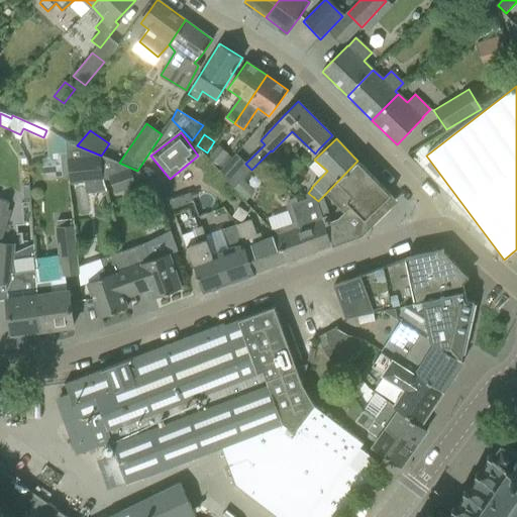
[(77,145),(66,141),(67,152),(70,176),(71,184),(104,180),(102,175),(101,156),(77,145)]
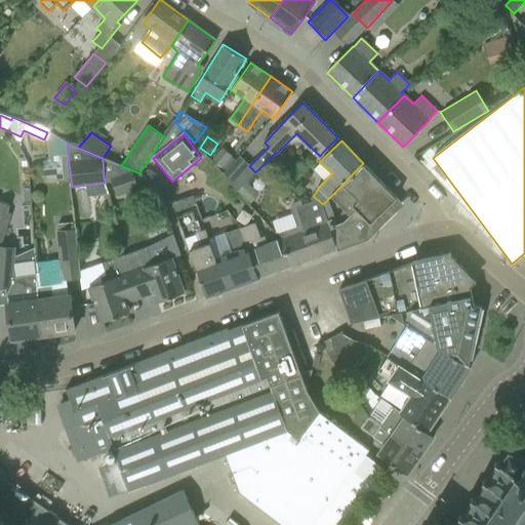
[(224,150),(212,162),(220,169),(232,157),(224,150)]
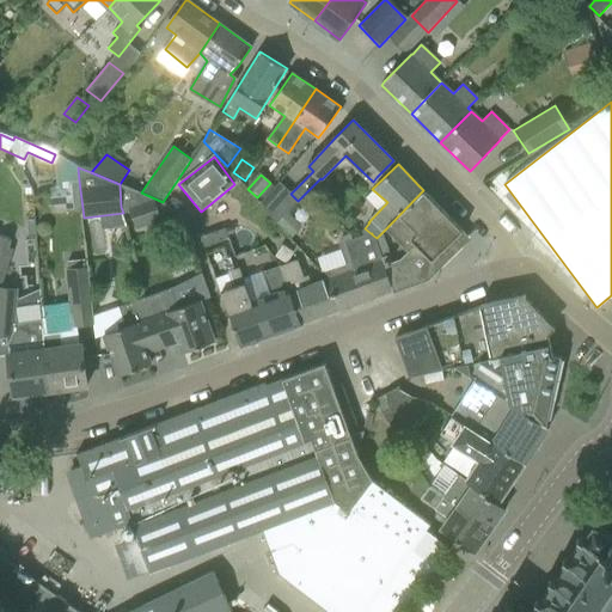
[(66,210),(83,208),(79,181),(63,182),(63,188),(50,190),(53,207),(65,204),(66,210)]
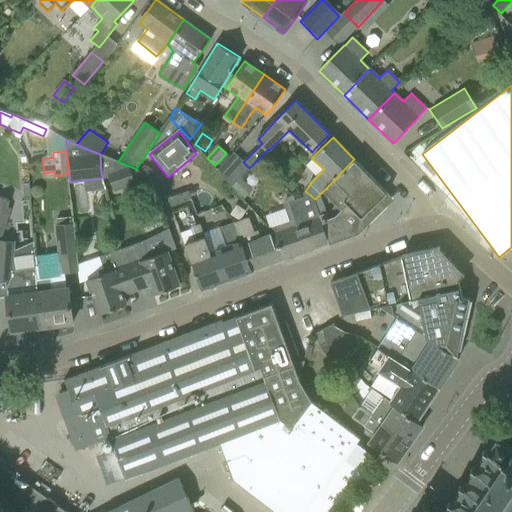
[(249,168),(243,162),(234,153),(215,172),(231,187),(239,178),(249,168)]
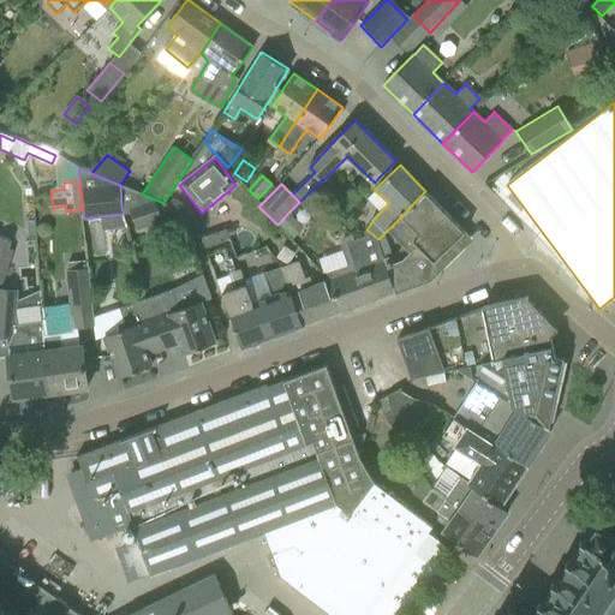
[(166,204),(120,185),(121,208),(124,214),(142,213),(148,227),(163,221),(162,220),(174,216),(166,204)]
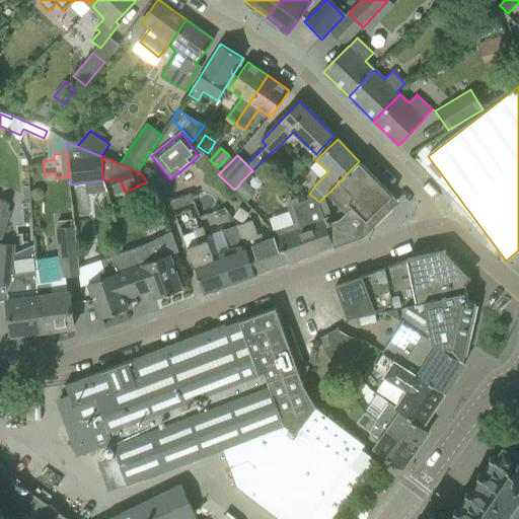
[(327,217),(323,219),(334,247),(334,248),(363,237),(391,210),(385,204),(392,197),(378,181),(359,161),(325,196),(344,214),(340,221),(330,223),(327,217)]
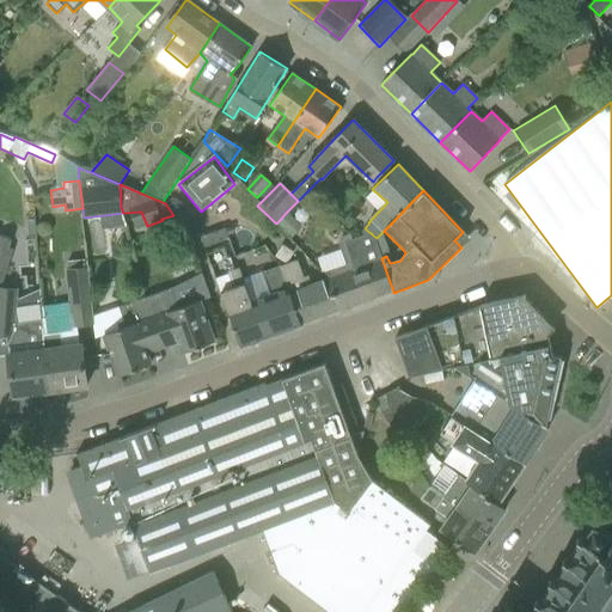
[(286,213),(276,224),(287,234),(298,224),(286,213)]
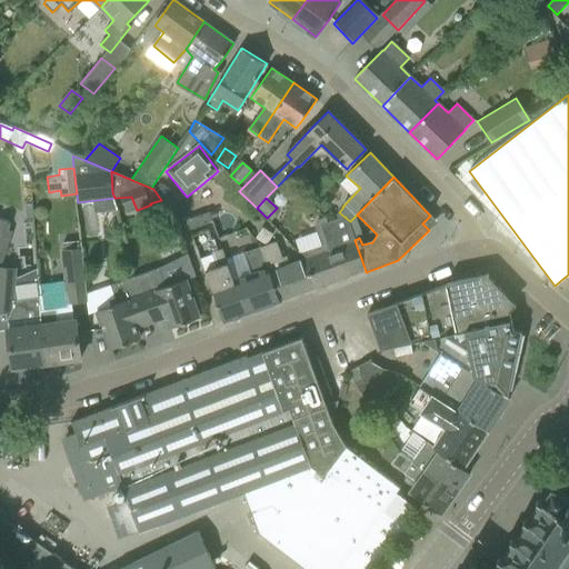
[(209,212),(190,219),(195,228),(212,222),(209,212)]
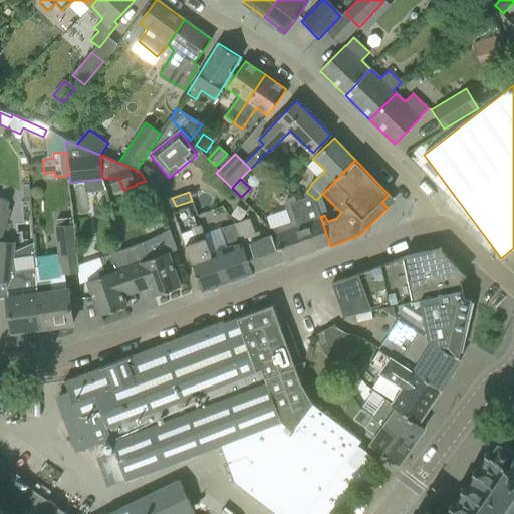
[(294,197),(287,199),(284,205),(289,222),(273,228),(275,234),(285,262),(329,245),(312,197),(312,196),(311,196),(299,200),(295,201),(294,197)]
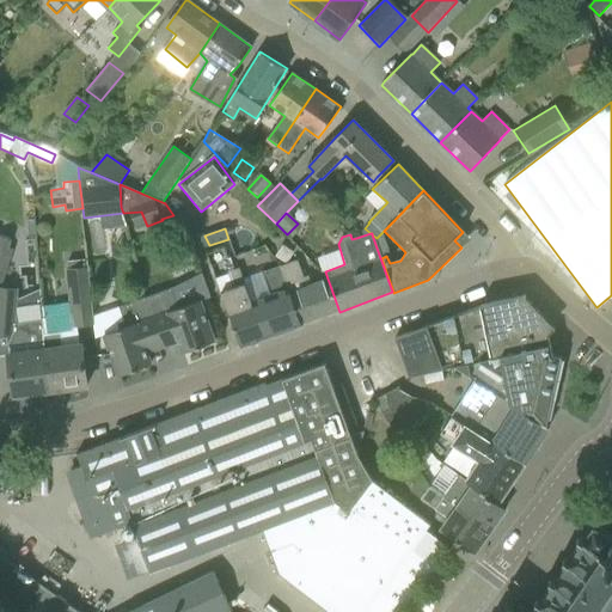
[(0,270),(7,251),(11,239),(0,234),(0,270)]
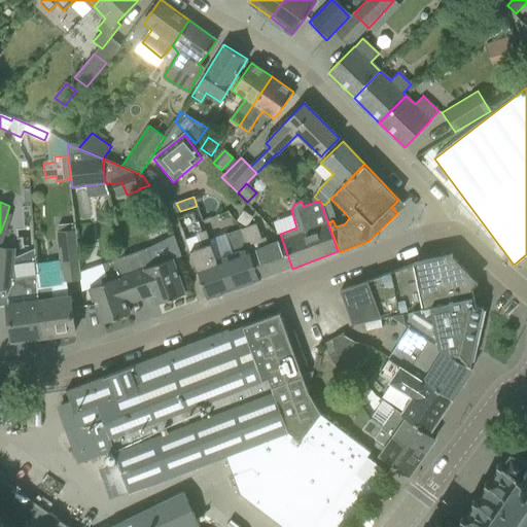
[(60,260),(36,264),(37,280),(37,284),(38,290),(43,337),(60,334),(63,337),(70,336),(72,332),(75,331),(70,295),(68,296),(66,280),(80,278),(76,247),(75,224),(58,226),(59,250),(60,260)]
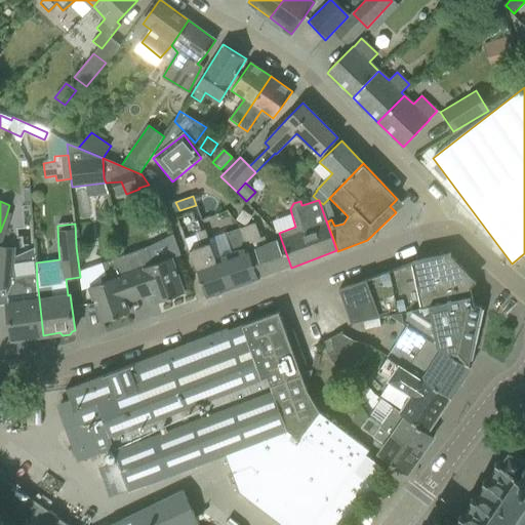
[(241,229),(258,279),(291,268),(281,239),(267,244),(265,238),(260,239),(254,224),(241,229)]
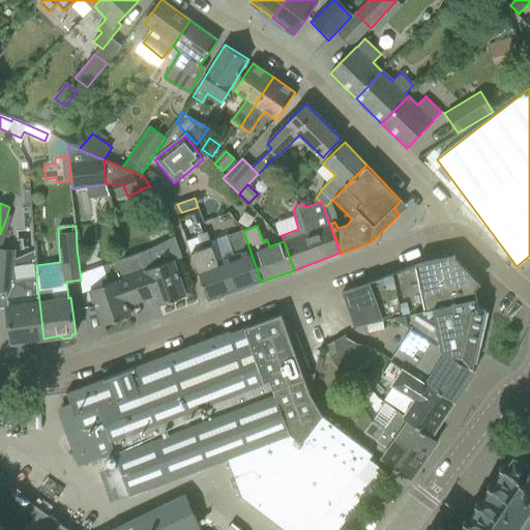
[(215,262),(227,294),(261,282),(243,231),(227,237),(234,256),(217,261),(215,262)]
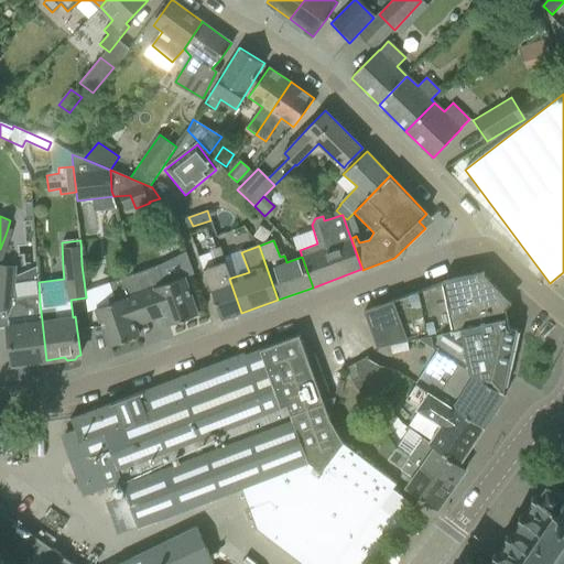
[(204,270),(223,321),(241,313),(229,279),(231,278),(220,247),(209,251),(215,266),(204,270)]
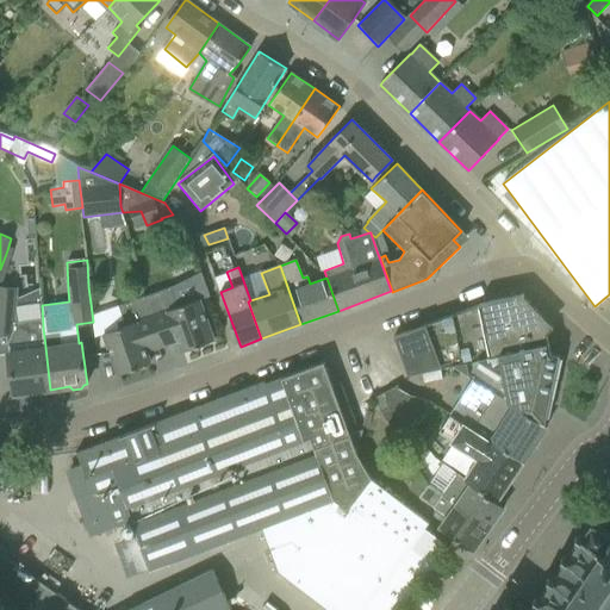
[(170,287),(144,297),(157,332),(173,327),(181,352),(186,350),(190,352),(197,349),(198,346),(213,341),(199,299),(184,304),(182,299),(175,302),(170,287)]
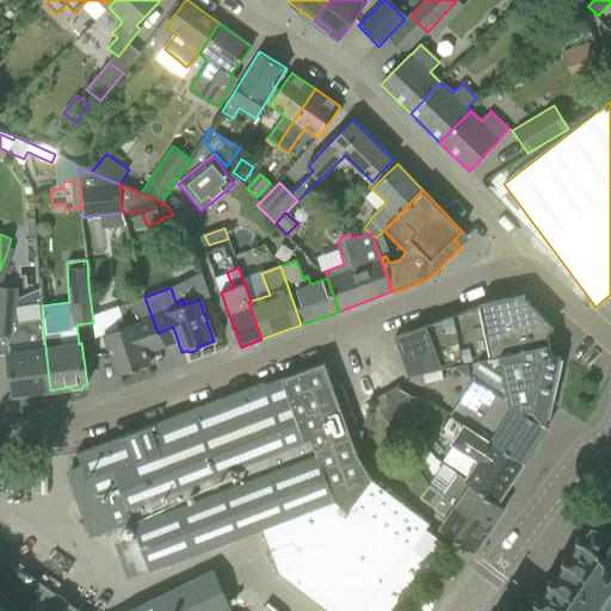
[(0,297),(0,335),(8,335),(10,344),(7,344),(8,352),(8,353),(13,395),(17,394),(17,399),(34,395),(32,393),(50,390),(44,337),(43,329),(43,325),(42,306),(41,290),(18,300),(0,297)]
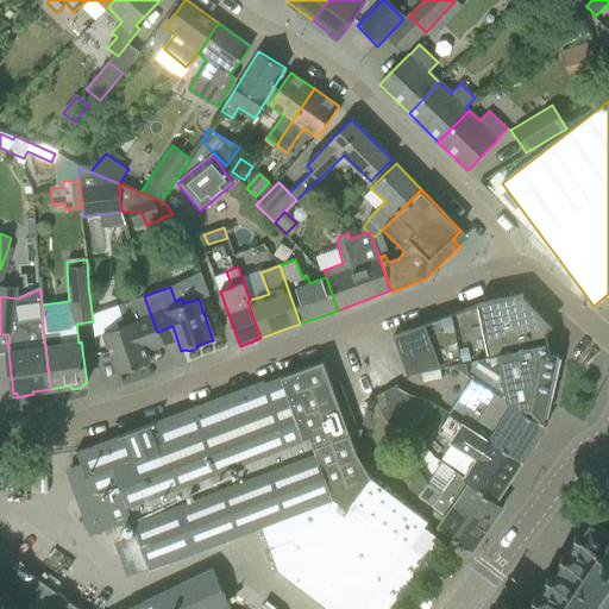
[(523,295),(522,294),(520,293),(478,303),(476,305),(393,337),(407,375),(421,372),(439,368),(547,343),(545,331),(548,327),(521,297),(523,295)]
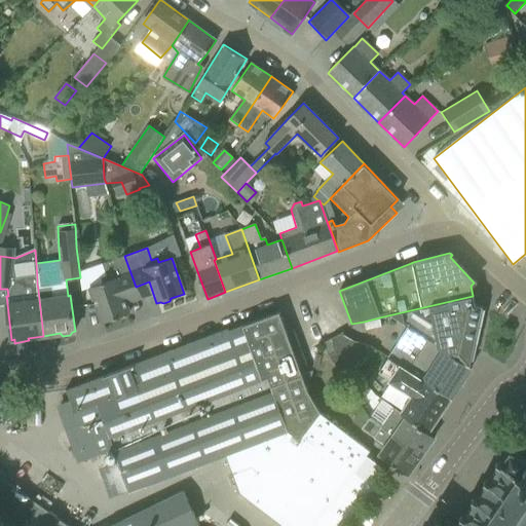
[(122,292),(136,287),(124,256),(102,263),(106,275),(101,277),(102,283),(89,288),(102,323),(115,317),(118,320),(124,317),(126,314),(129,313),(122,292)]
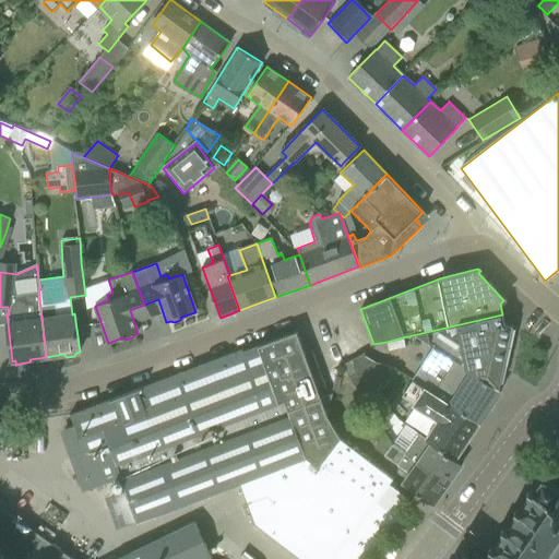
[(502,314),(417,334),(433,345),(499,389),(500,382),(498,382),(511,326),(504,325),(502,314)]
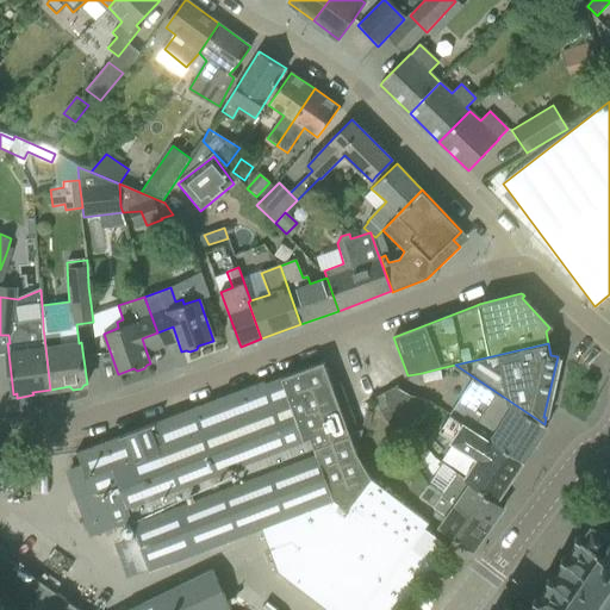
[(263,381),(76,453),(89,486),(79,491),(95,535),(134,522),(150,570),(261,529),(371,478),(372,478),(358,453),(362,430),(350,434),(348,428),(356,424),(352,411),(343,414),(338,400),(347,398),(341,383),(332,386),(324,362),(265,384),(263,381)]
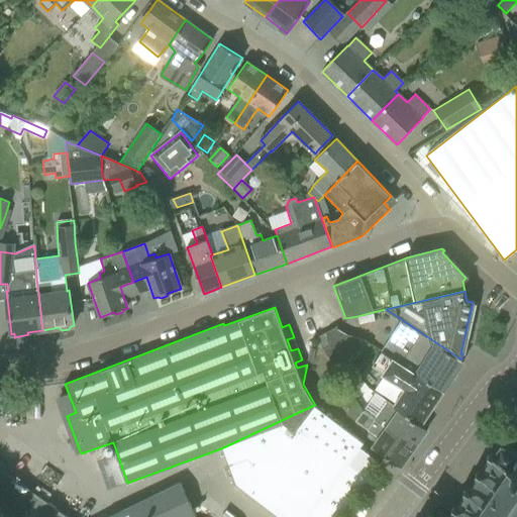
[(373,312),(357,316),(358,324),(375,321),(373,312)]
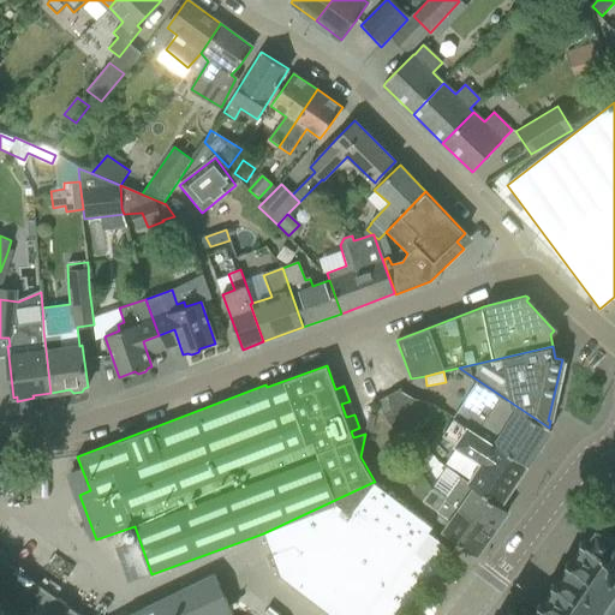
[(488,441),(527,466),(551,429),(549,428),(477,380),(453,417),(453,418),(467,427),(488,441)]
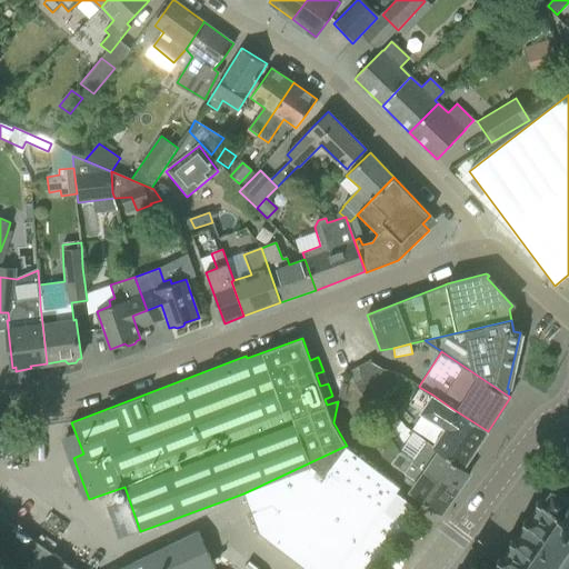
[(370,362),(359,367),(359,376),(382,399),(406,378),(370,362)]
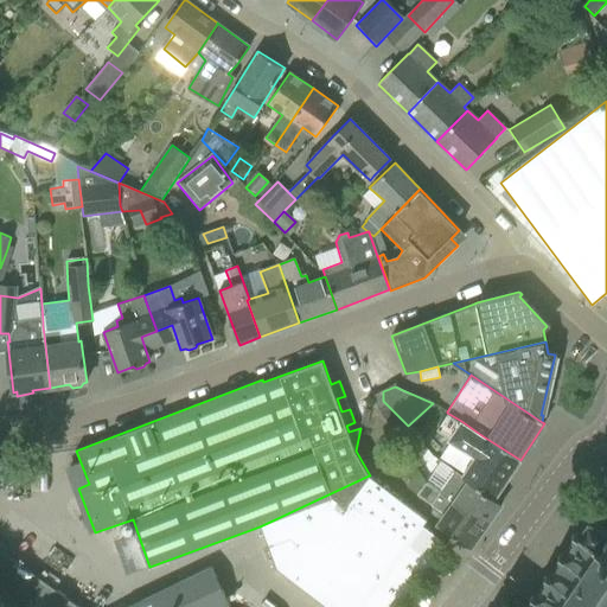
[(387,404),(378,410),(416,466),(428,449),(387,404)]
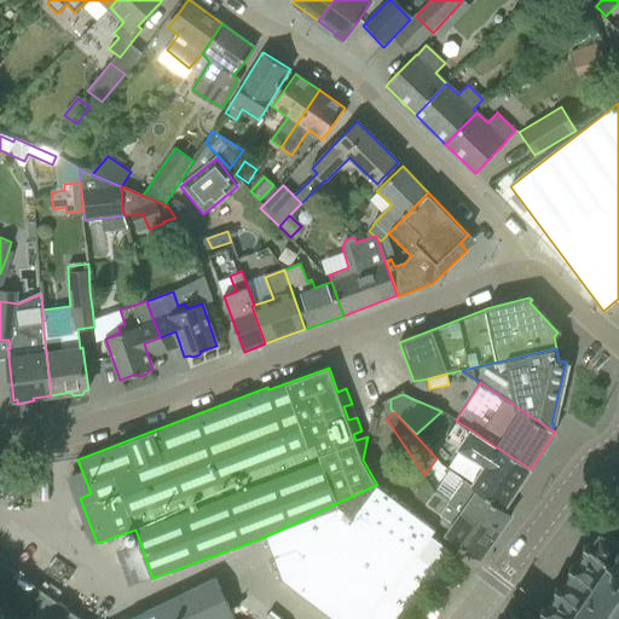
[(470,486),(504,509),(531,469),(491,444),(470,429),(456,421),(446,435),(461,444),(486,461),(470,486)]
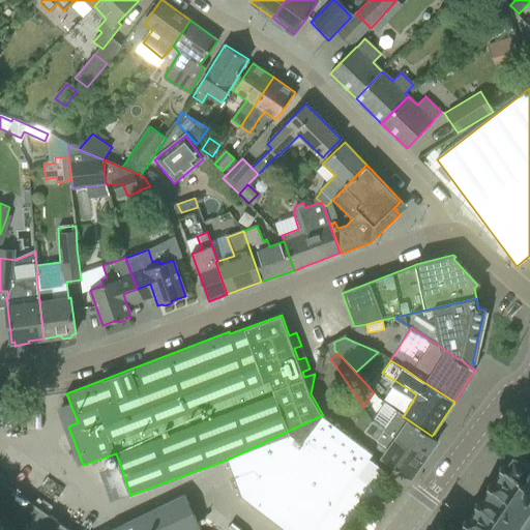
[(385,404),(372,422),(423,460),(438,440),(432,436),(403,416),(385,404)]
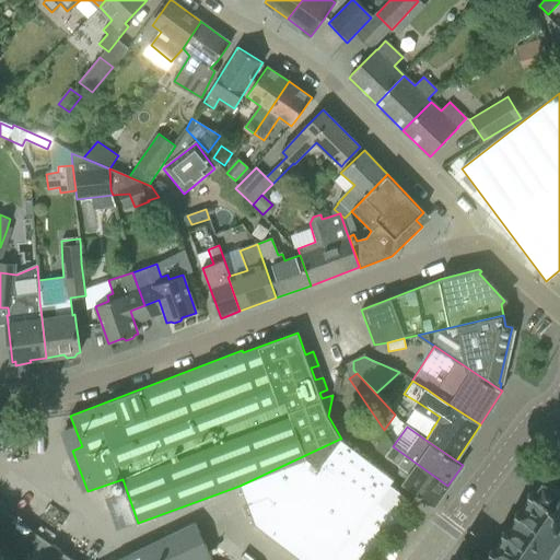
[(385,434),(374,450),(385,457),(393,446),(385,434)]
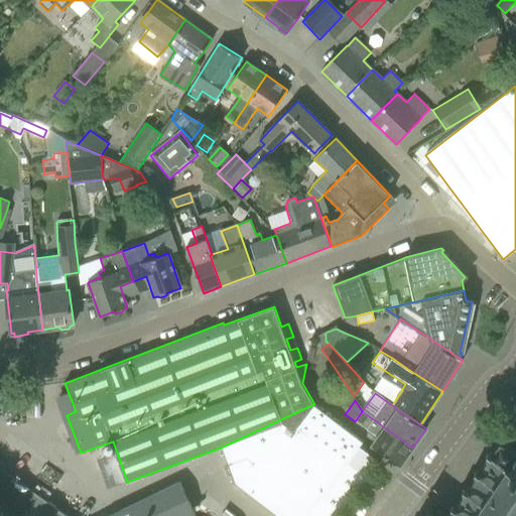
[(313,404),(221,447),(235,484),(276,515),(338,515),(356,493),(379,462),(360,447),(364,442),(313,404)]
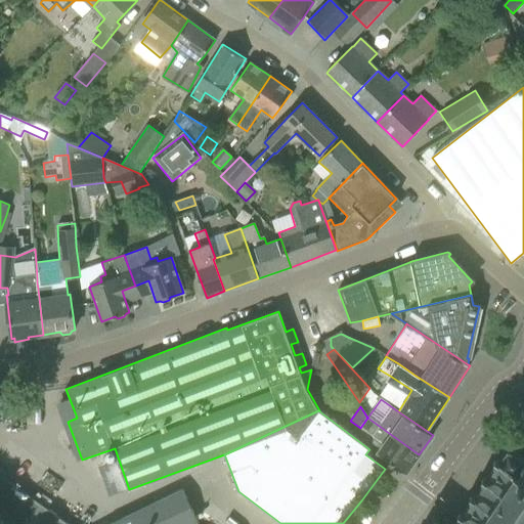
[(419,454),(367,418),(360,428),(384,444),(378,453),(405,473),(419,454)]
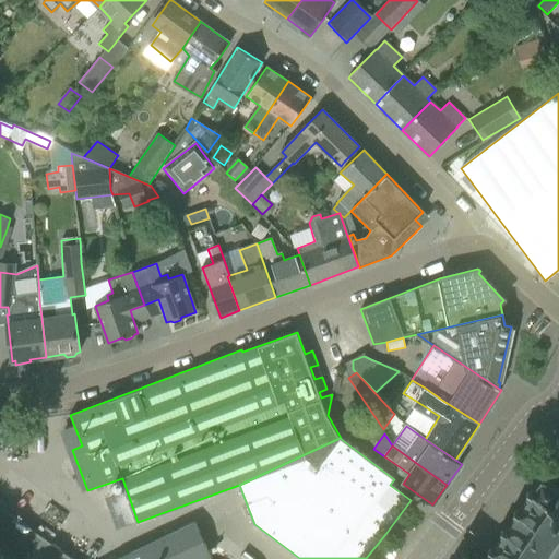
[(558,558),(558,489),(540,476),(531,489),(528,488),(527,490),(531,492),(485,558),(473,550),(470,557),(462,551),(456,558),(558,558)]
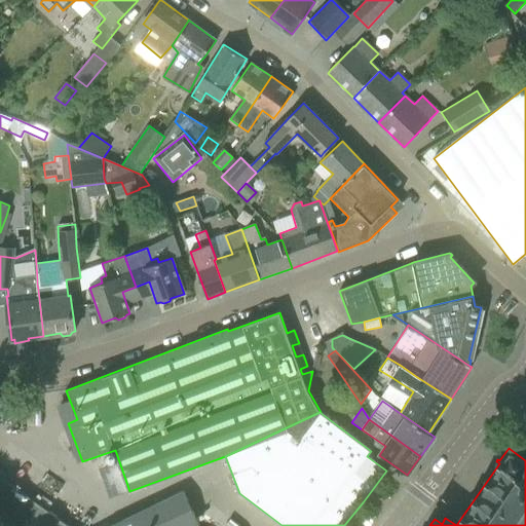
[(192,525),(198,523),(183,491),(110,525),(69,525),(0,476),(0,517),(12,525),(192,525)]
